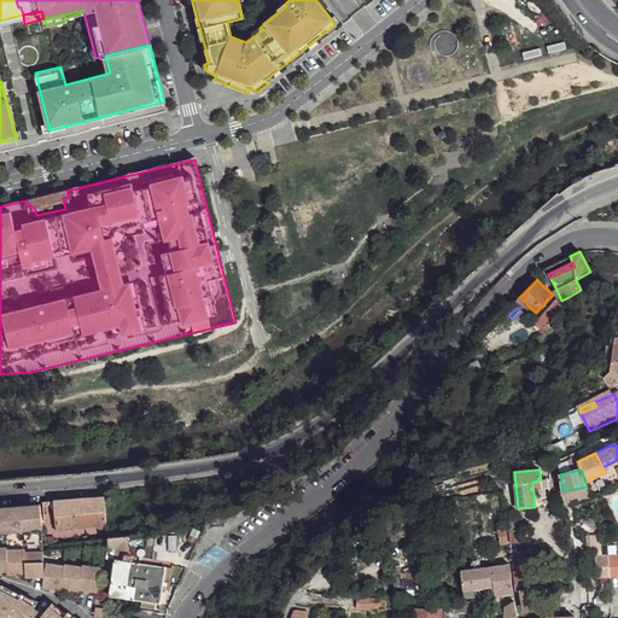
[(105,496),(56,501),(59,530),(108,526),(105,496)]
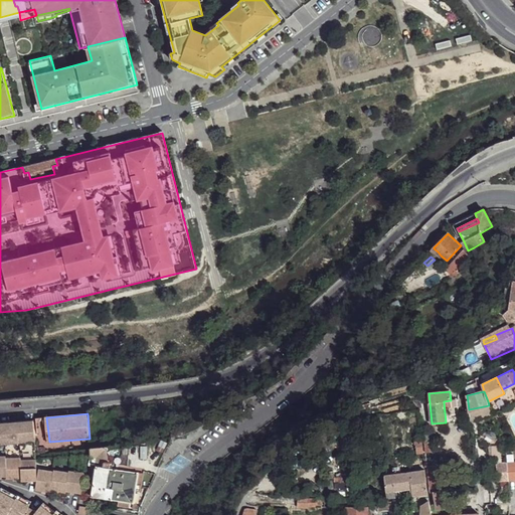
[(35,420),(0,422),(0,444),(36,442),(35,420)]
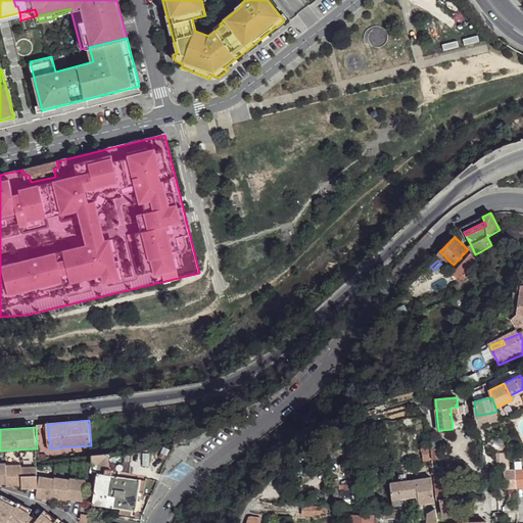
[(109,454),(93,456),(93,463),(100,465),(98,473),(109,475),(110,469),(113,470),(109,454)]
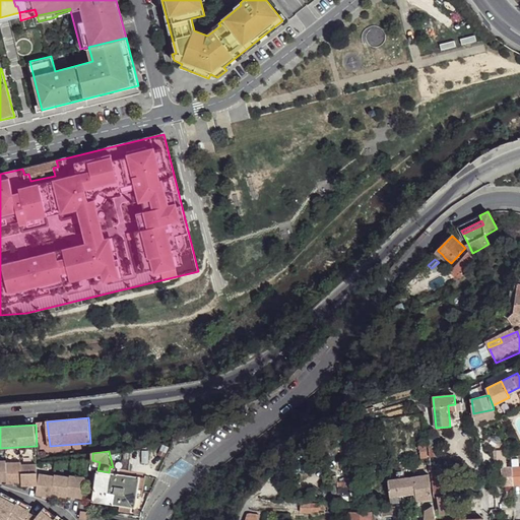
[(7,461),(0,461),(0,481),(7,481),(7,483),(23,482),(23,484),(39,484),(39,464),(23,464),(22,462),(7,463),(7,461)]
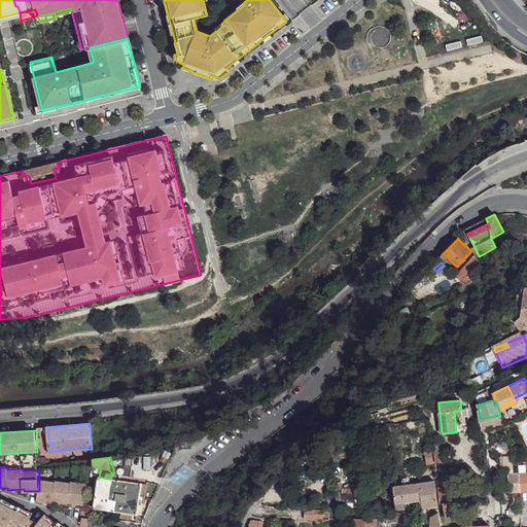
[(412,471),(392,473),(394,484),(412,481),(412,471)]
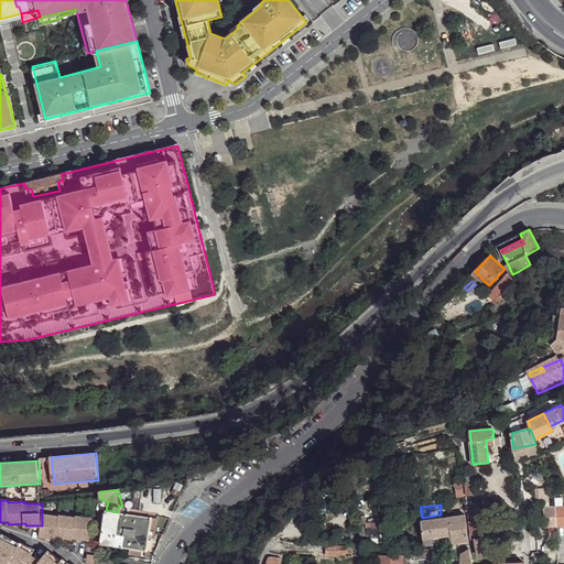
[(563,506),(544,507),(545,527),(563,524),(563,506)]
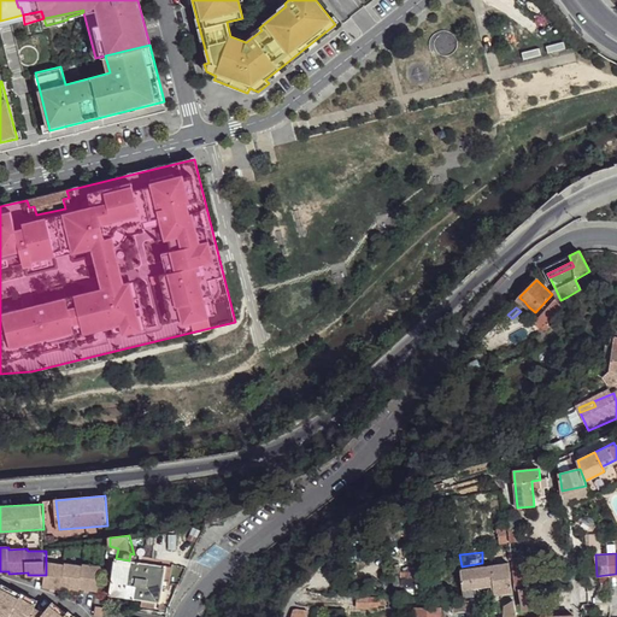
[(527,557),(512,558),(513,559),(515,576),(528,574),(527,557)]
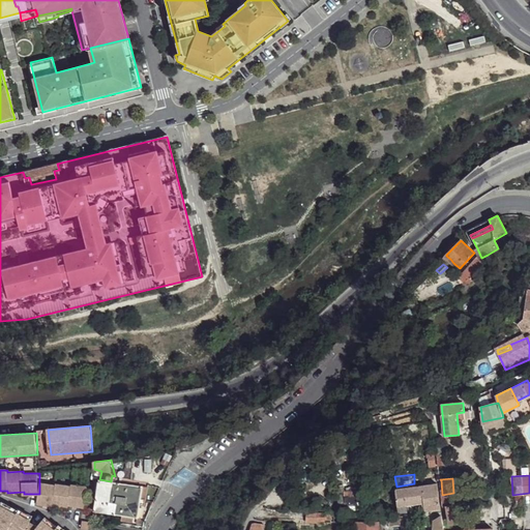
[(111,481),(99,479),(95,511),(139,518),(142,486),(111,481)]
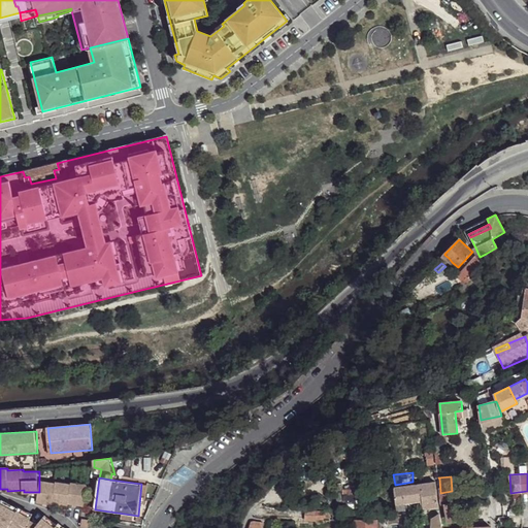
[(57,484),(41,482),(39,492),(37,501),(54,504),(54,503),(69,505),(69,504),(85,506),(88,485),(72,483),(72,484),(57,482),(57,484)]
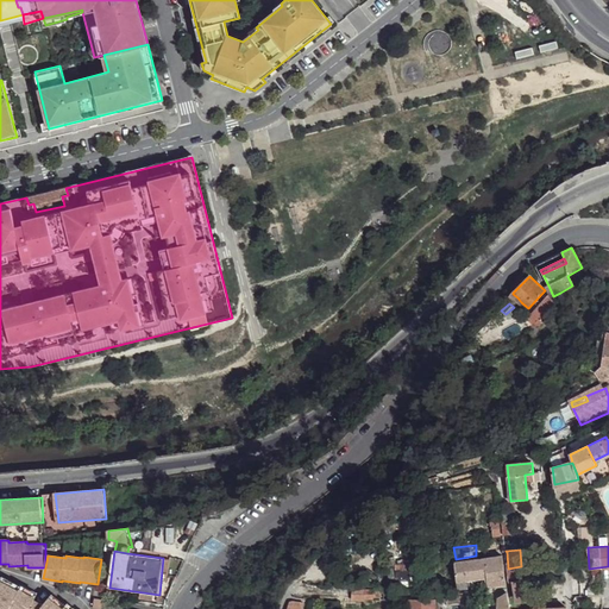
[(503,557),(454,562),(457,586),(458,589),(469,588),(468,579),(487,577),(488,585),(506,584),(503,557)]
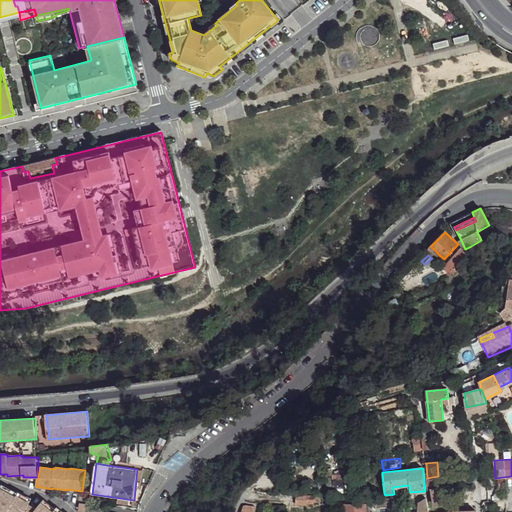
[(335,475),(333,475),(332,475),(333,486),(334,492),(352,492),(352,485),(346,485),(346,474),(343,474),(342,471),(339,471),(338,471),(336,471),(335,471),(335,473),(335,475)]
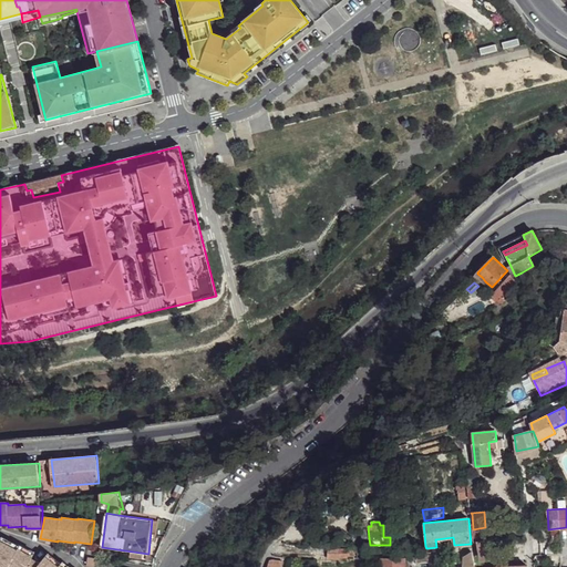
[(485,527),(473,529),(474,543),(478,543),(480,555),(481,557),(482,559),(485,560),(494,559),(495,558),(505,557),(504,547),(493,548),(492,539),(486,540),(485,527)]
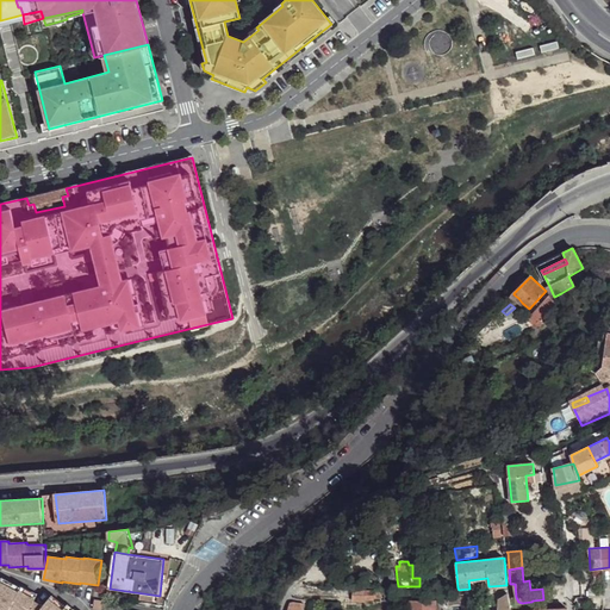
[(1,582),(0,580),(0,605),(7,609),(68,609),(66,608),(63,609),(50,599),(44,607),(36,602),(37,599),(20,591),(19,592),(1,582)]
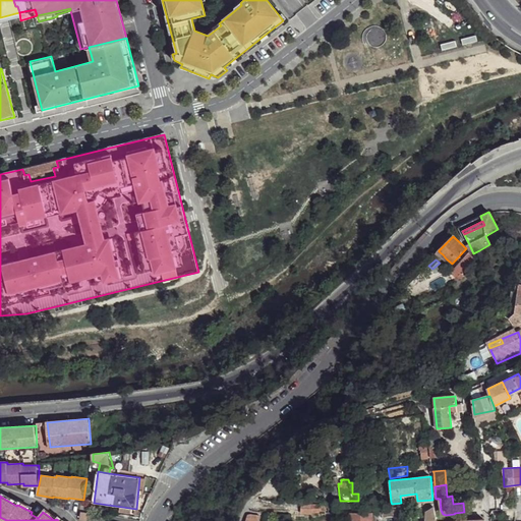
[(301,504),(291,503),(290,511),(301,512),(301,504)]
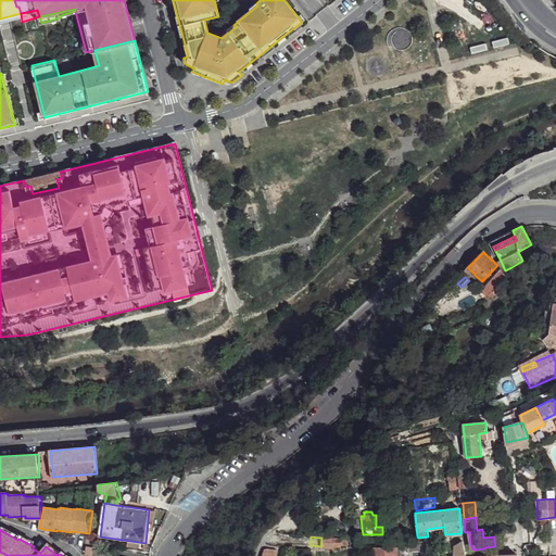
[(335,539),(321,538),(321,546),(333,547),(333,546),(335,539)]
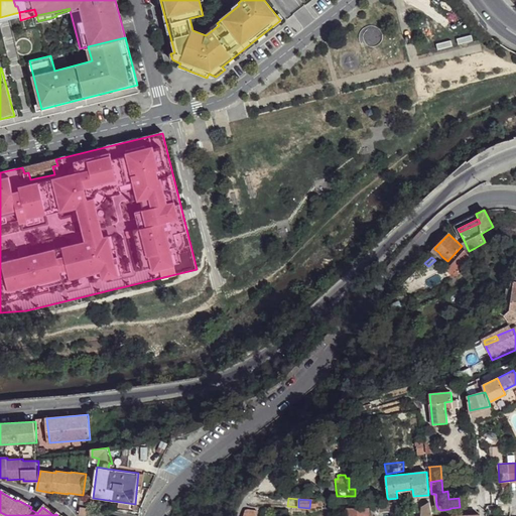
[(316,500),(310,500),(309,507),(323,507),(323,499),(316,499),(316,500)]
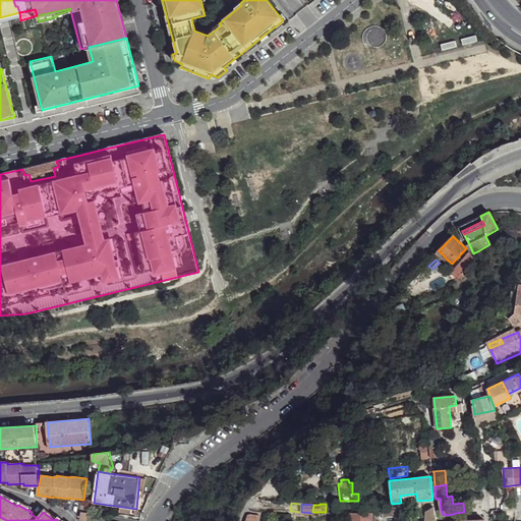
[(437,520),(433,508),(426,511),(425,520),(437,520)]
